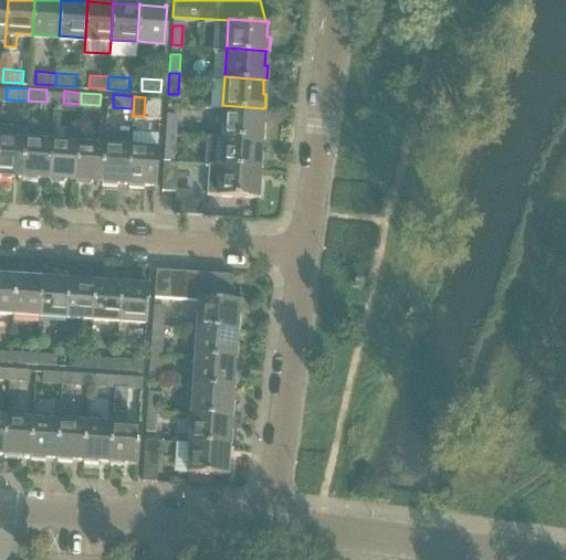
[(145,97),(144,116),(159,117),(160,98),(145,97)]
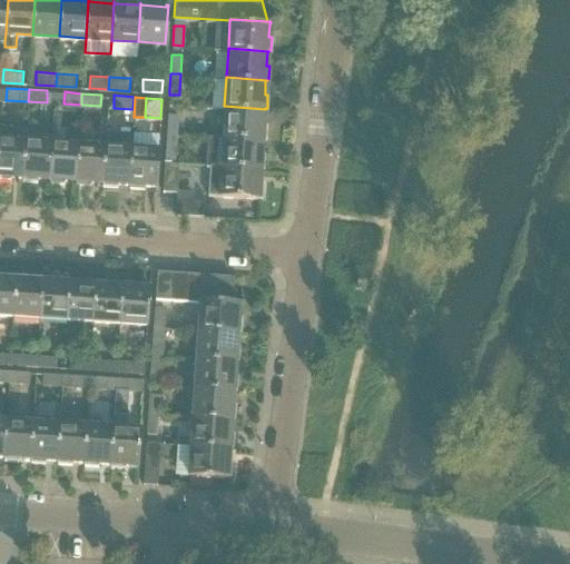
[(224,106),(222,135),(263,138),(263,137),(265,137),(266,124),(263,124),(264,109),(265,109),(224,106)]
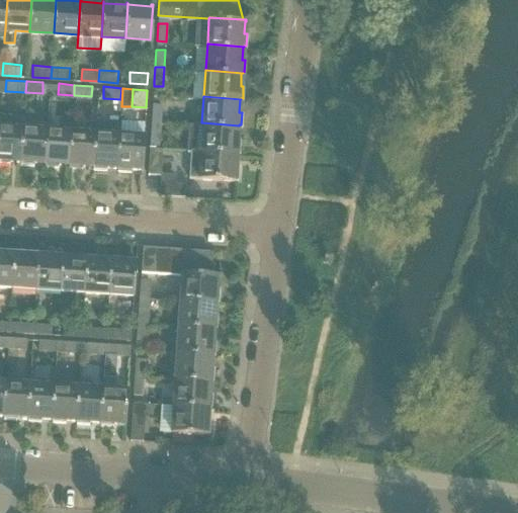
[(153,102),(152,120),(161,121),(162,102),(153,102)]
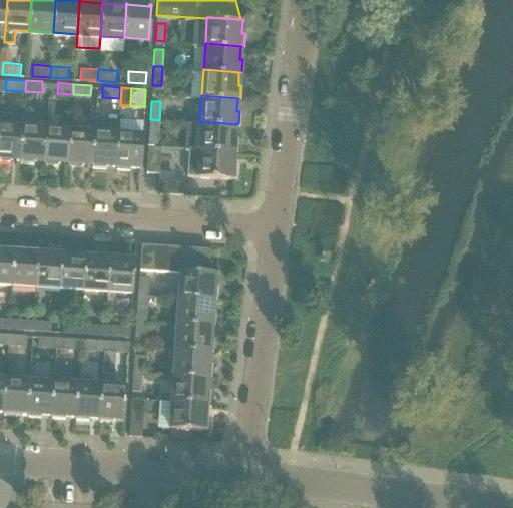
[(20,158),(23,124),(23,112),(0,110),(0,158),(9,159),(9,156),(20,157),(20,158)]
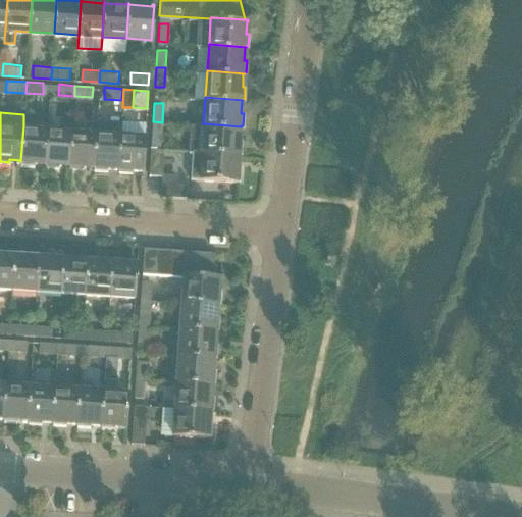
[(47,128),(45,163),(46,163),(46,164),(58,165),(58,162),(68,163),(68,164),(69,164),(71,130),(72,118),(61,117),(60,130),(47,128)]
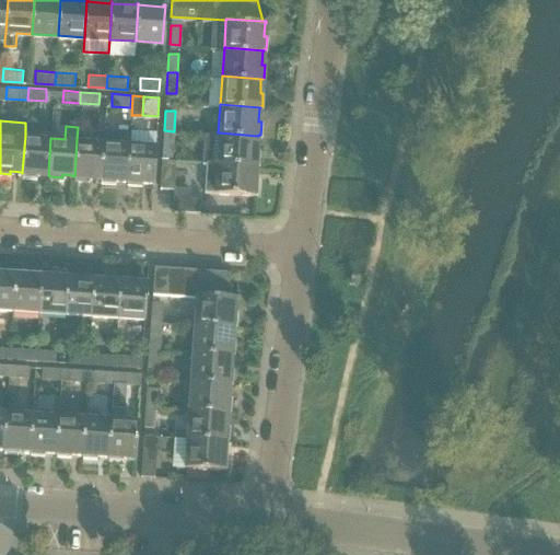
[(77,139),(74,176),(76,176),(76,178),(89,180),(89,176),(100,177),(100,178),(101,178),(103,141),(104,128),(91,127),(90,140),(77,139)]
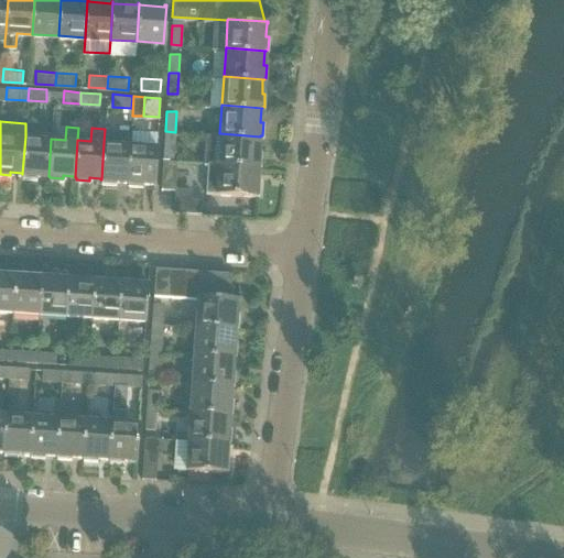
[(104,142),(101,179),(102,179),(101,182),(112,182),(112,178),(126,179),(126,182),(127,182),(129,144),(130,131),(105,129),(104,142)]
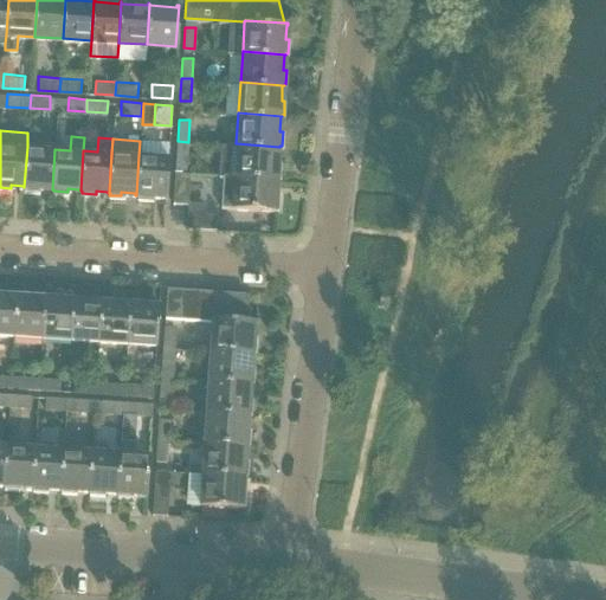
[(178,141),(175,171),(186,171),(188,142),(178,141)]
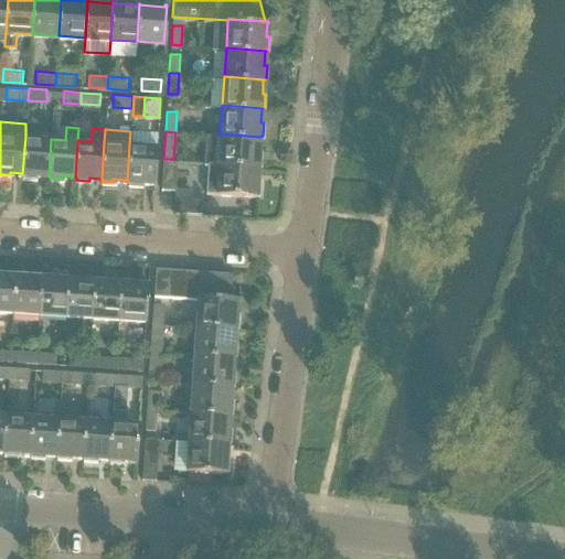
[(203,161),(208,161),(258,165),(258,164),(260,164),(262,151),(258,151),(259,137),(260,137),(220,133),(205,132),(203,161)]
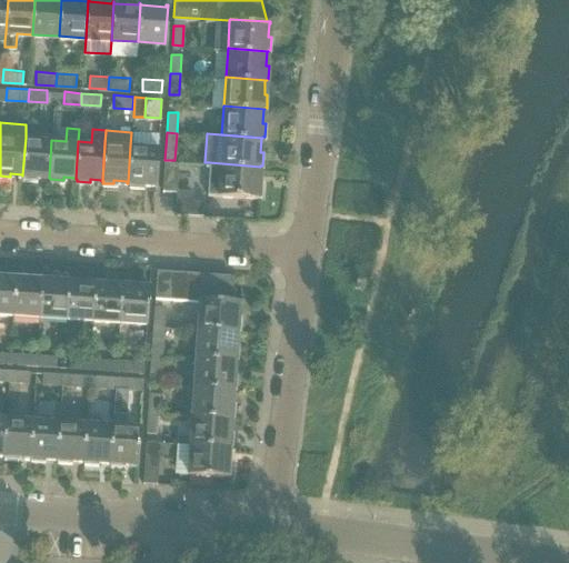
[(48,178),(49,178),(51,140),(26,138),(22,176),(23,176),(23,178),(37,179),(37,176),(48,177),(48,178)]
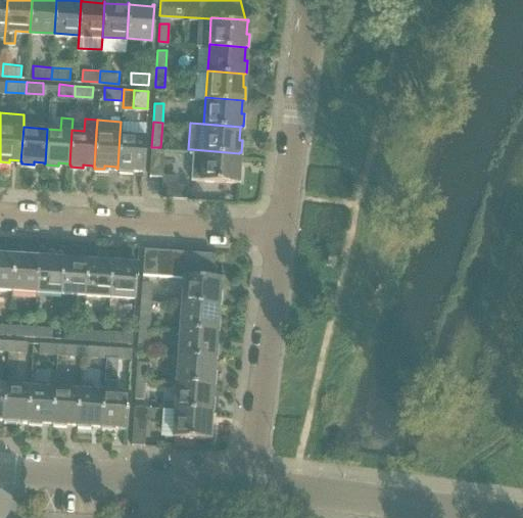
[(120,134),(117,169),(117,171),(129,171),(129,168),(142,169),(142,171),(144,171),(146,135),(120,134)]
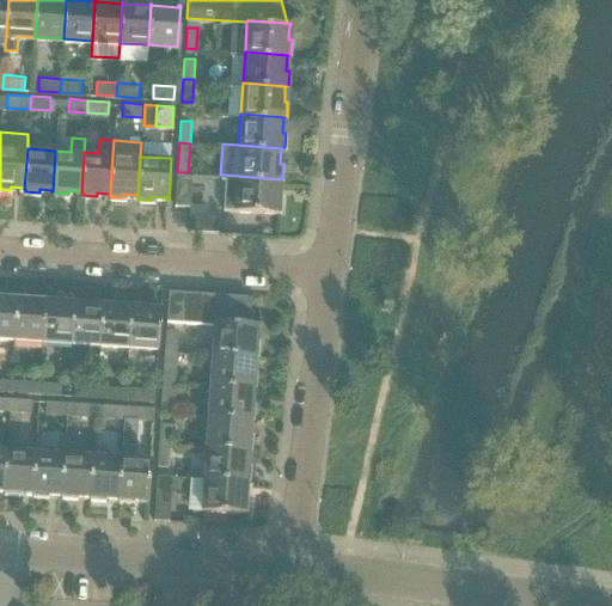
[(173,203),(190,204),(193,173),(177,172),(173,203)]
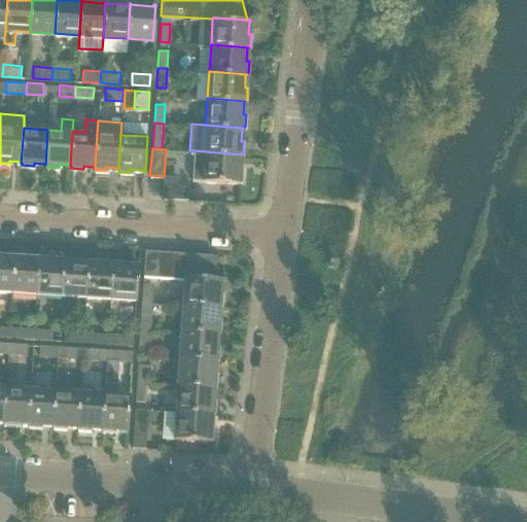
[(241,154),(194,150),(191,178),(239,181),(240,180),(241,180),(242,168),(239,168),(240,154),(241,154)]
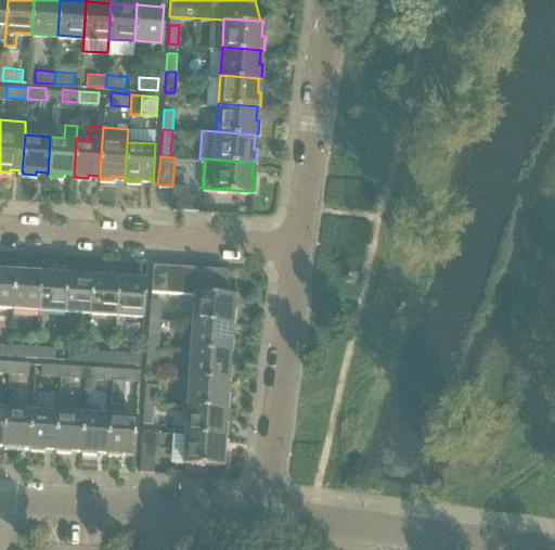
[(151,289),(151,290),(193,292),(193,291),(193,290),(231,292),(224,267),(152,263),(151,283),(151,289)]
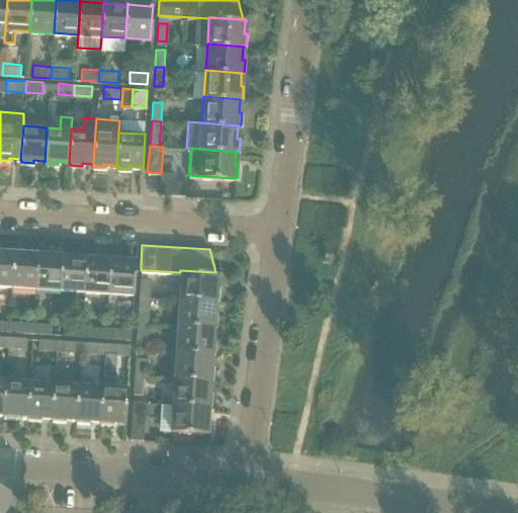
[(0,285),(11,286),(14,250),(13,250),(13,252),(0,250),(0,285)]
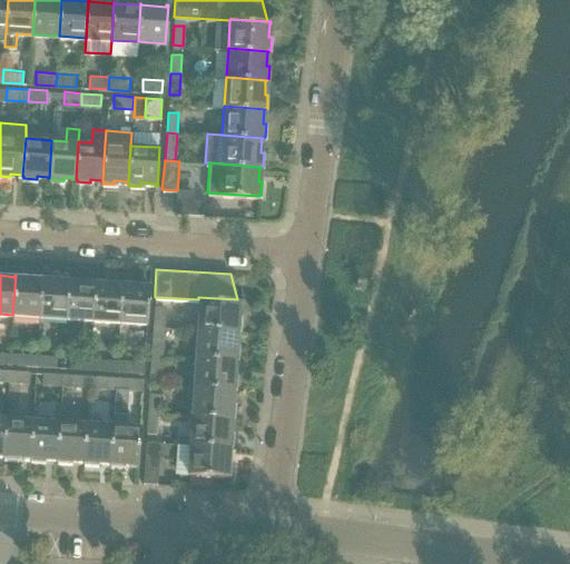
[(16,275),(12,315),(39,317),(42,277),(41,277),(41,278),(16,277),(16,275)]
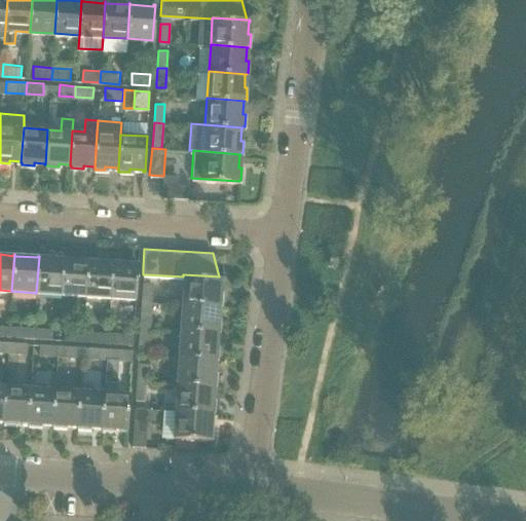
[(39,256),(36,293),(61,294),(64,258),(63,258),(63,259),(39,258),(39,256)]
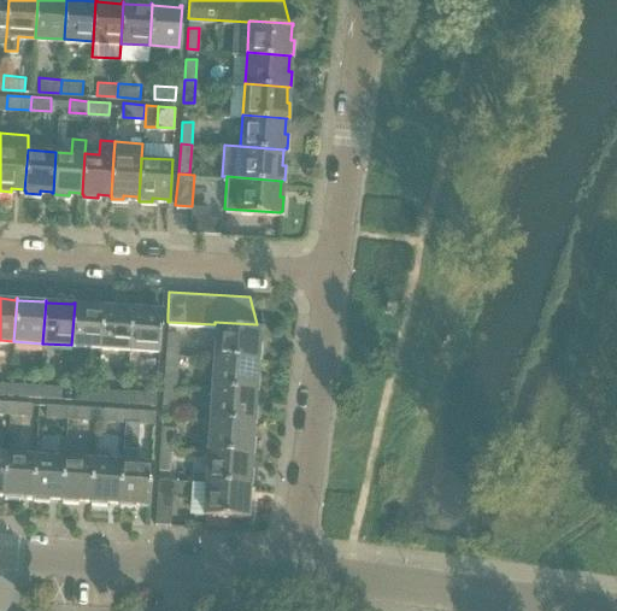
[(75,303),(71,345),(100,347),(104,304),(103,304),(103,306),(75,304),(75,303)]
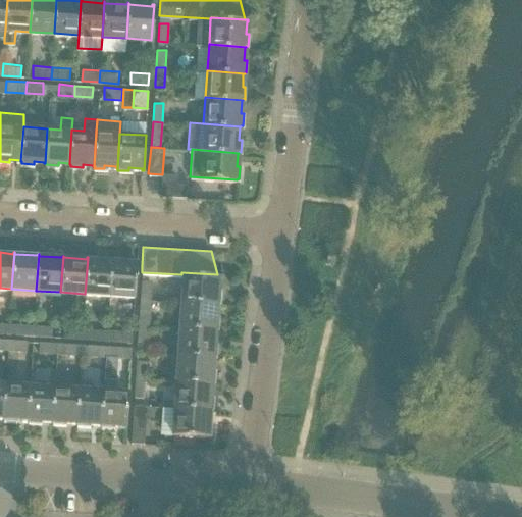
[(88,257),(85,294),(108,295),(111,259),(110,259),(110,260),(88,259),(88,257)]
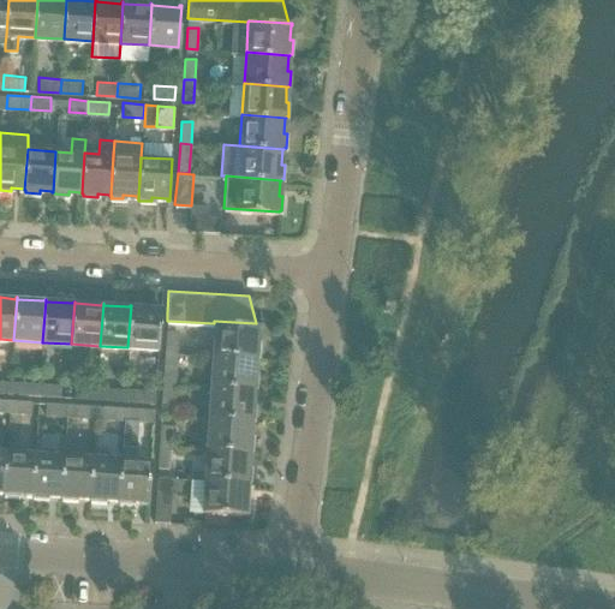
[(131,305),(127,347),(157,350),(160,308),(159,306),(159,309),(131,306),(131,305)]
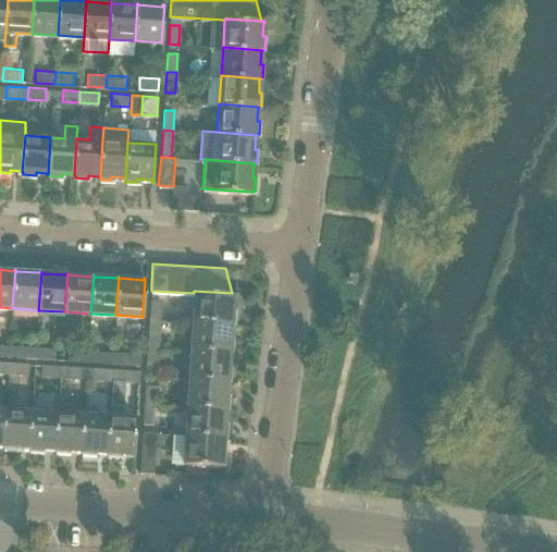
[(194,293),(192,320),(232,323),(232,322),(234,322),(234,309),(232,308),(233,295),(234,295),(234,294),(232,293),(194,291),(194,292),(194,293)]
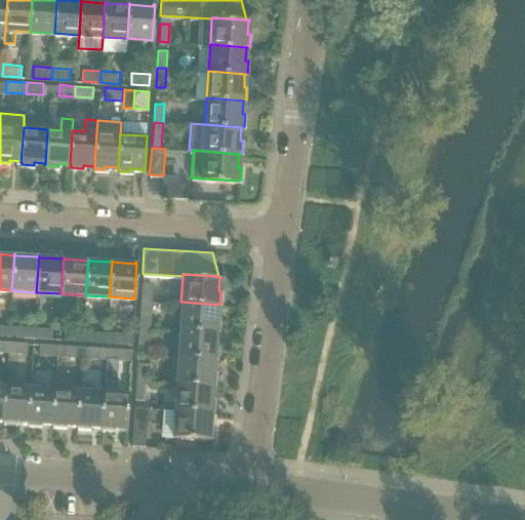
[(142,281),(140,300),(152,300),(153,282),(142,281)]
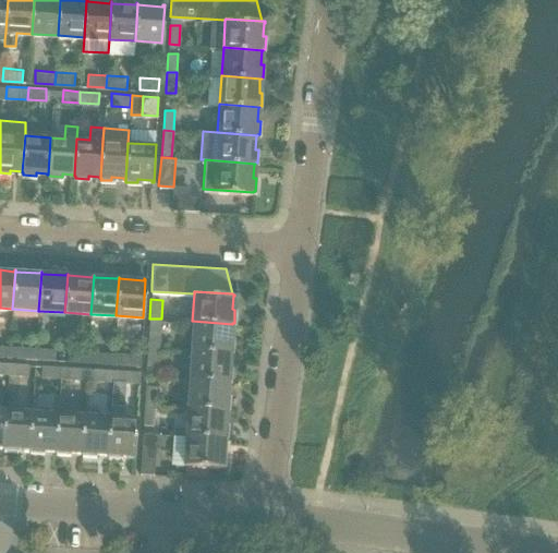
[(192,321),(191,349),(231,352),(231,351),(232,351),(233,338),(230,338),(231,324),(232,324),(192,321)]
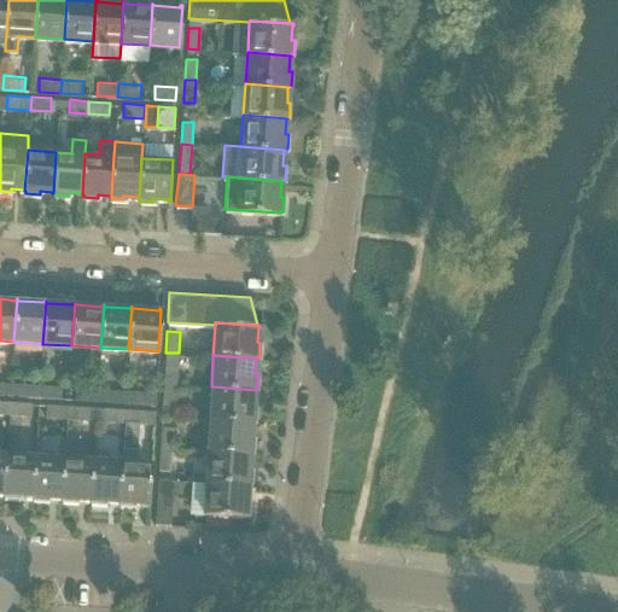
[(164,363),(163,383),(176,384),(179,363),(164,363)]
